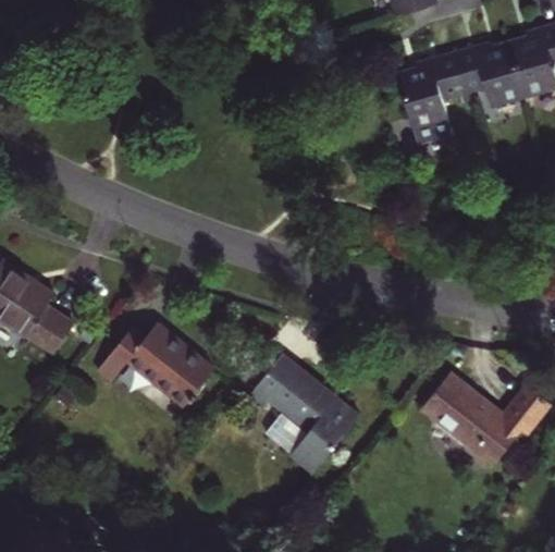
[(392,0),(397,16),(440,4),(438,0),(392,0)]
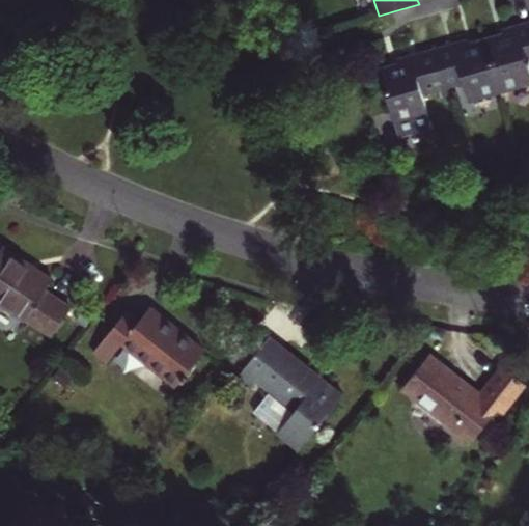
[(506,38),(488,44),(501,90),(528,82),(528,25),(505,32),(506,38)]
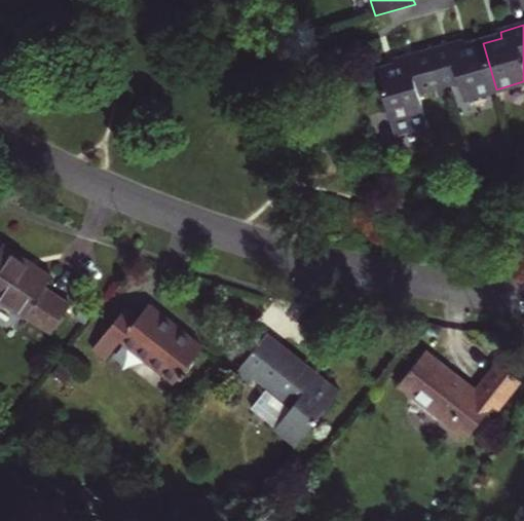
[(464,42),(435,50),(446,88),(459,84),(463,99),(496,89),(483,43),(465,48),(464,42)]
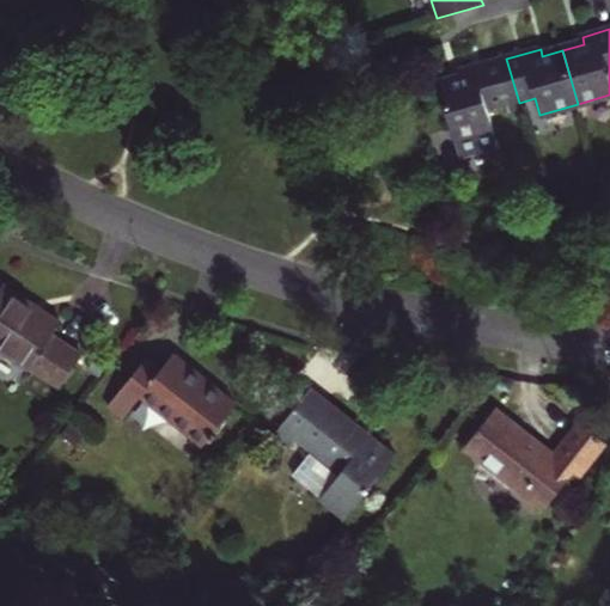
[(488,111),(519,103),(506,59),(456,72),(458,79),(437,85),(458,159),(499,148),(488,111)]
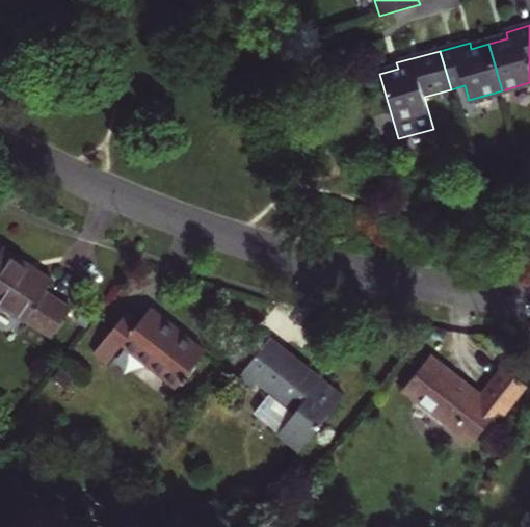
[(52,337),(71,309),(45,292),(52,281),(1,248),(0,249),(0,306),(25,323),(27,320),(52,337)]
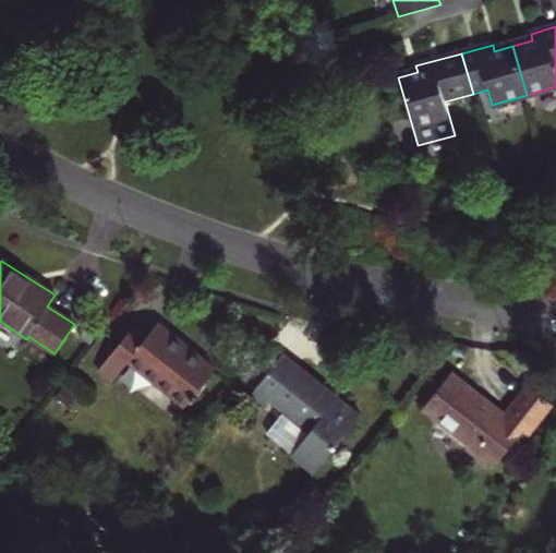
[(146,337),(131,326),(97,371),(111,382),(127,363),(184,408),(213,370),(156,325),(146,337)]
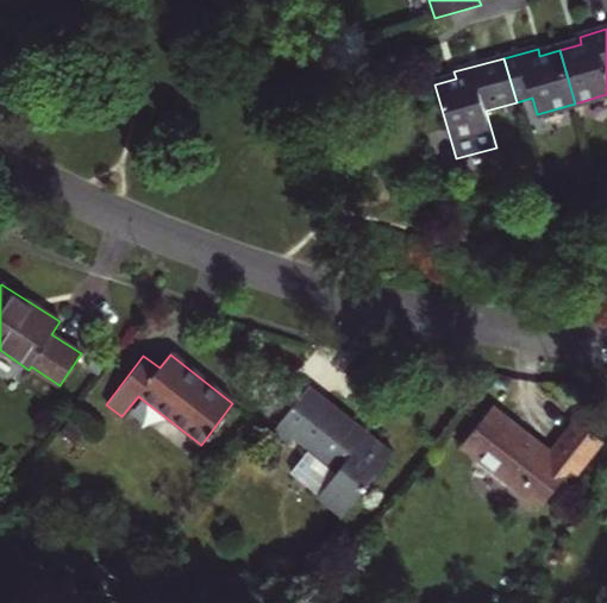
[(393,453),(368,434),(308,385),(270,433),(288,446),(293,440),(307,452),(289,475),(343,516),(393,453)]
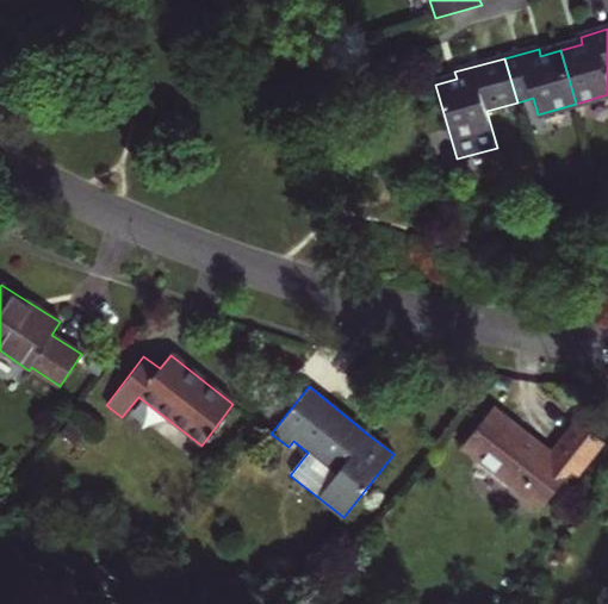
[(606,424),(582,405),(570,419),(595,437),(606,424)]
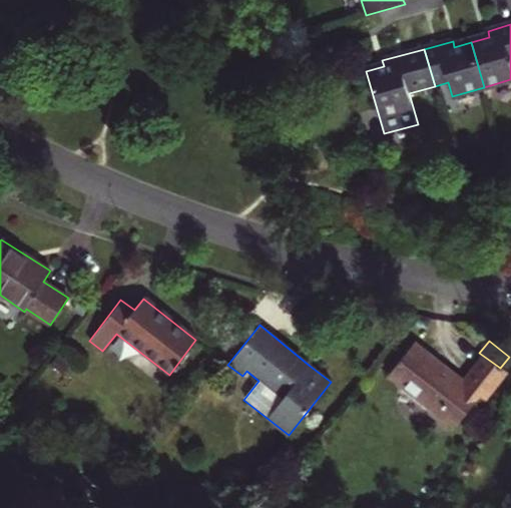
[(454,428),(480,396),(499,372),(478,355),(458,379),(413,345),(388,377),(454,428)]
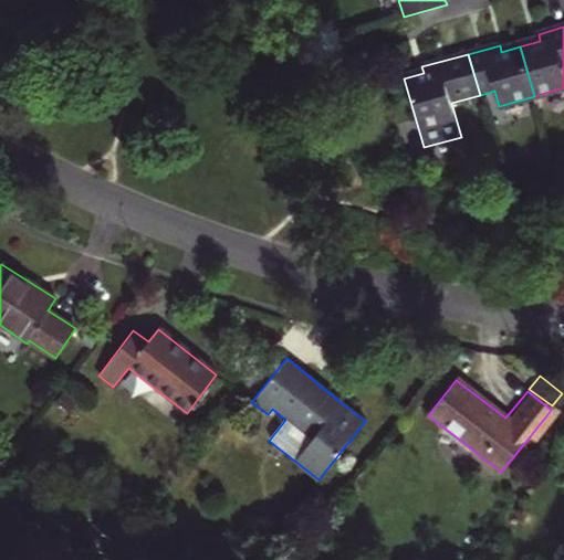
All buildings are outlined.
